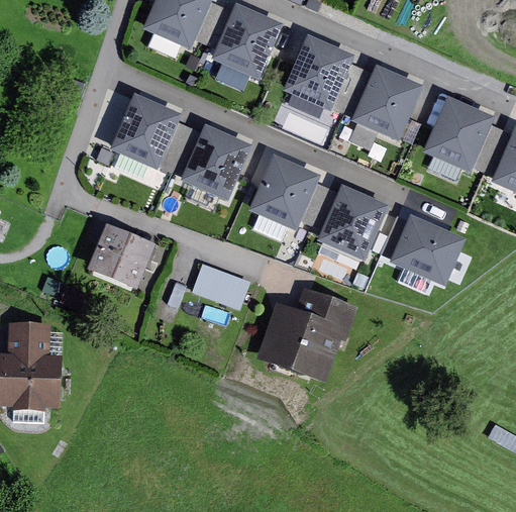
[(156,0),(142,27),(190,48),(212,0),(156,0)]
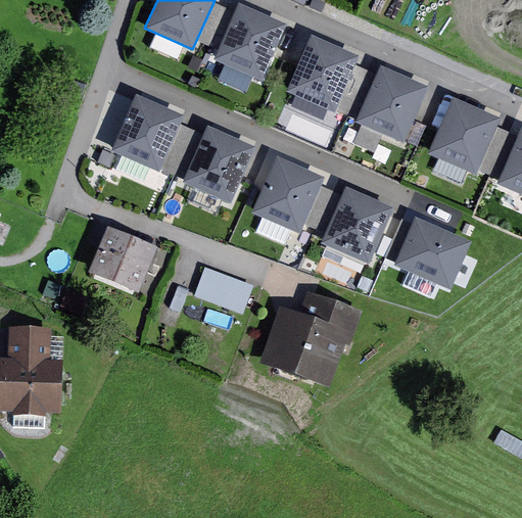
[(284,22),(237,1),(211,57),(259,79),(284,22)]
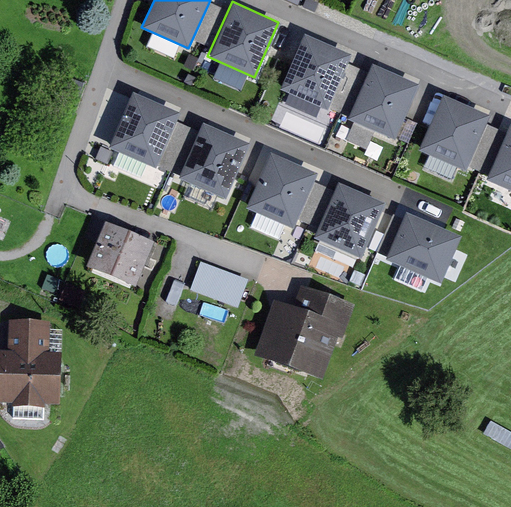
[(351,54),(305,33),(280,88),(326,109),(351,54)]
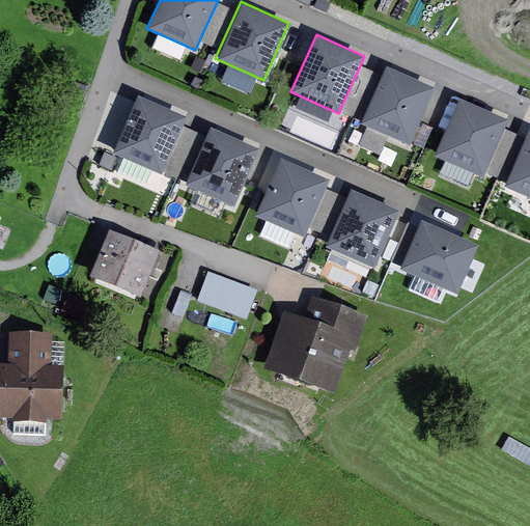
[(435,87),(386,65),(360,122),(409,144),(435,87)]
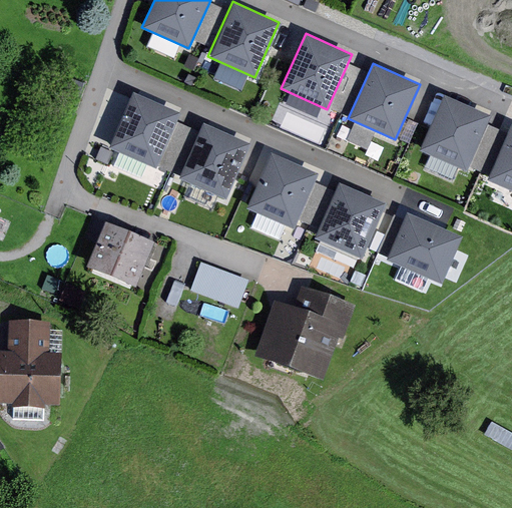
[(179,113),(132,92),(107,147),(154,168),(179,113)]
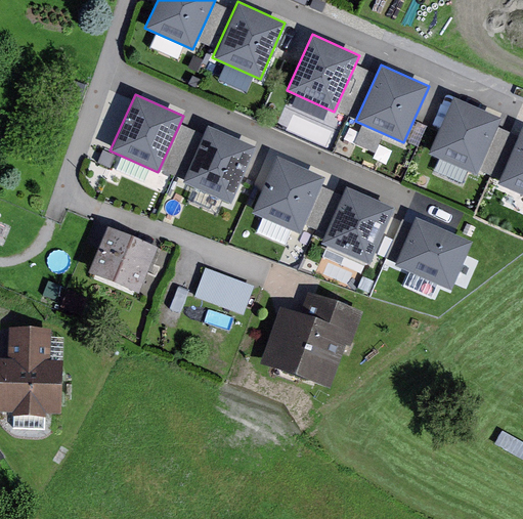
[(500,117),(453,96),(428,153),(476,174),(500,117)]
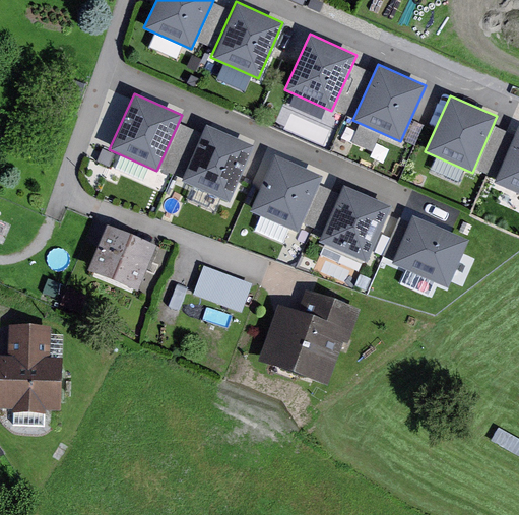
[(252,144),(205,123),(180,179),(228,200),(252,144)]
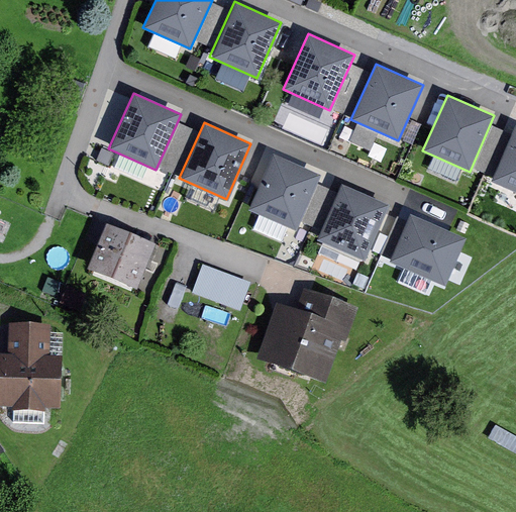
[(515,129),(492,183),(515,194),(515,129)]
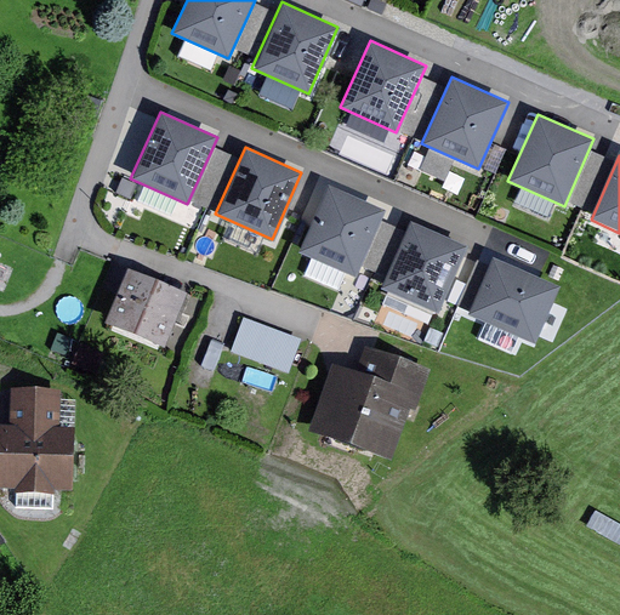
[(385,210),(328,184),(297,251),(354,277),(385,210)]
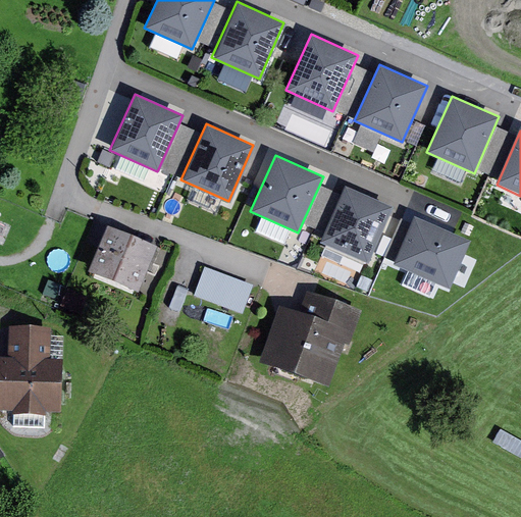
[(393,207),(345,186),(319,242),(367,263),(393,207)]
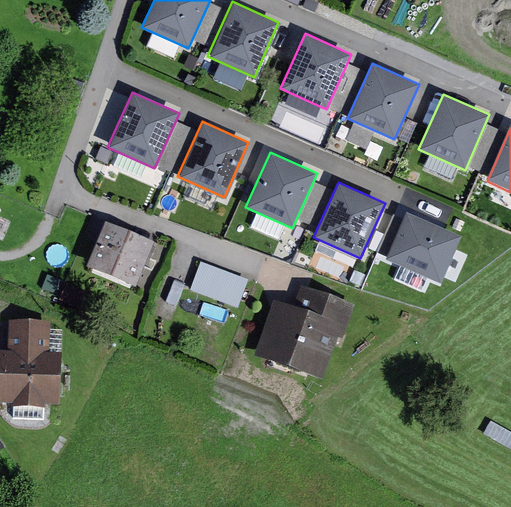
[(442,284),(462,237),(406,214),(386,261),(442,284)]
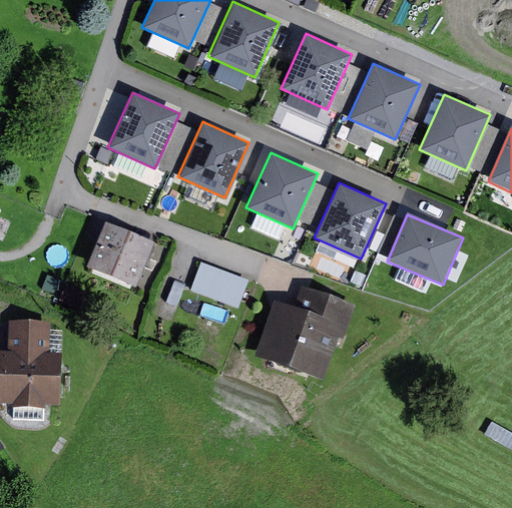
[(166,240),(117,220),(98,268),(146,288),(166,240)]
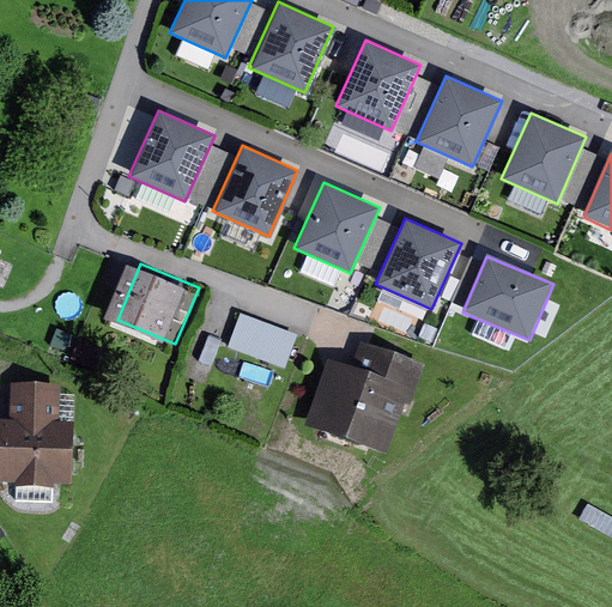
[(306,332),(252,310),(238,344),(294,365),(306,332)]
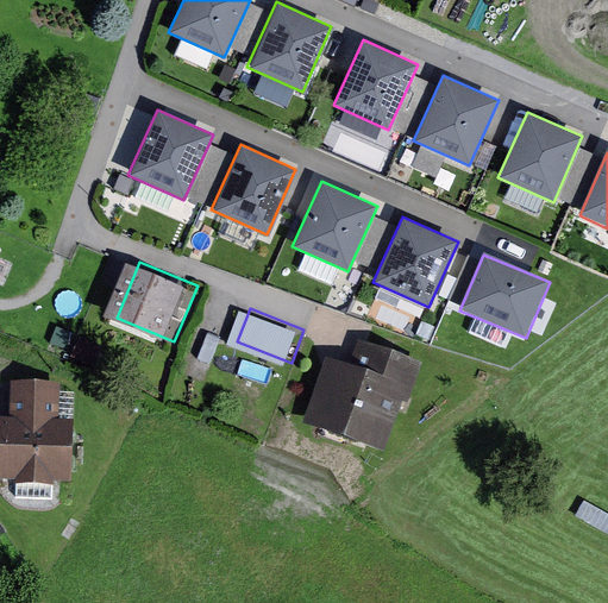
[(361,363),(338,355),(314,421),(396,451),(415,399),(420,400),(434,359),(370,337),(361,363)]
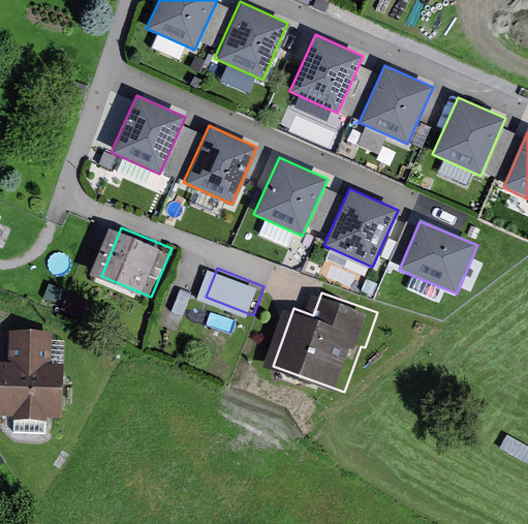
[(19,328),(18,361),(10,360),(9,414),(23,414),(23,419),(57,420),(57,415),(73,417),(74,361),(61,361),(62,329),(19,328)]
